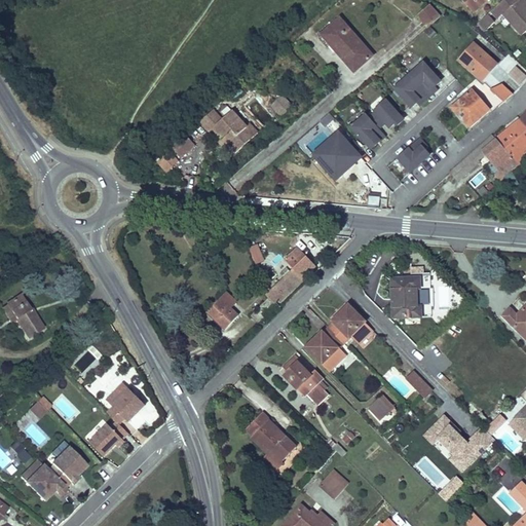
[(460,0),(473,12),(486,0),(460,0)]
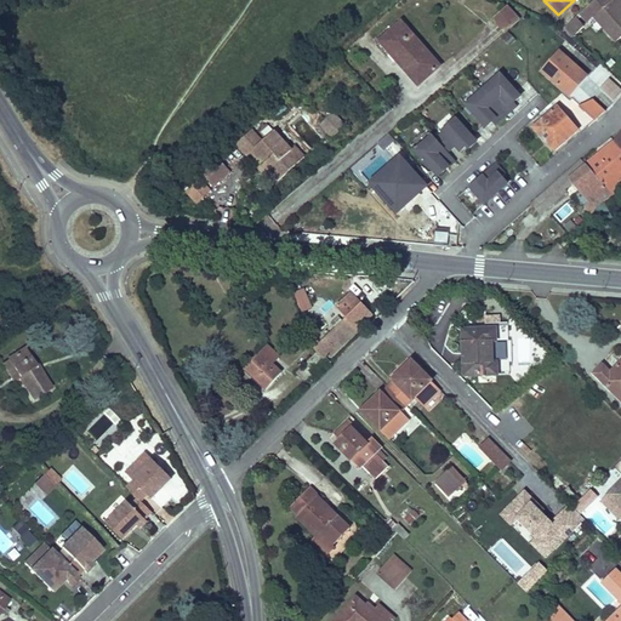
[(620,9),(611,0),(610,0),(609,3),(607,0),(593,0),(588,5),(596,13),(593,17),(615,41),(620,36),(620,9)]
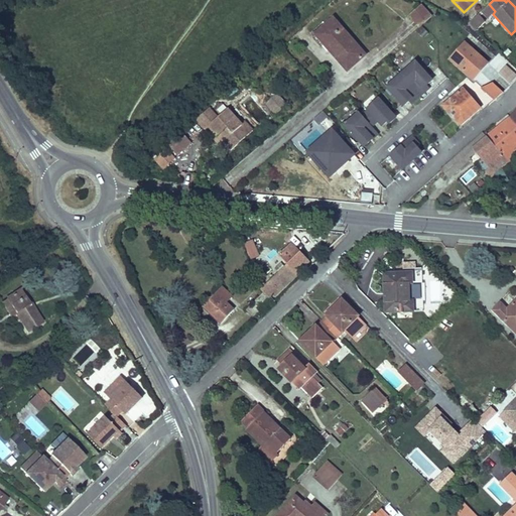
[(495,11),(489,4),(481,12),(488,19),(493,14),(495,11)]
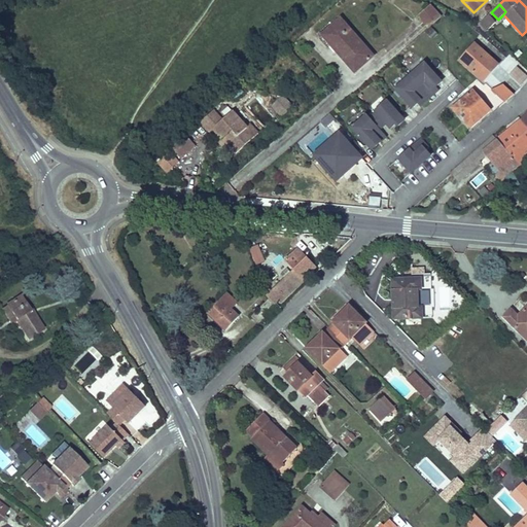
[(418,15),(428,27),(441,16),(429,5),(418,15)]
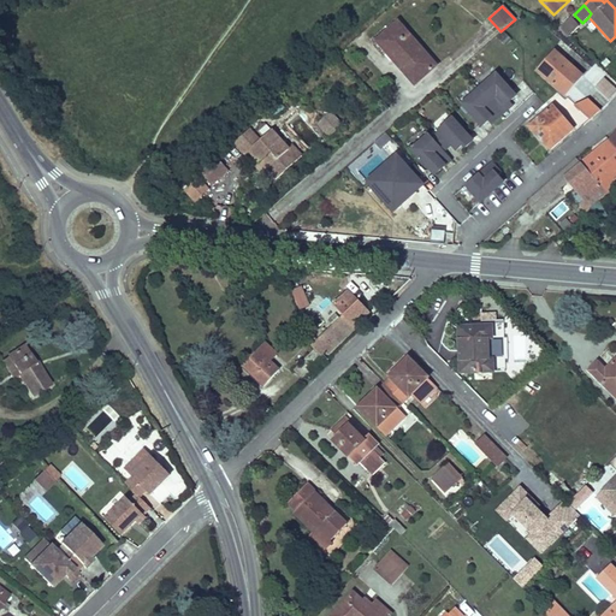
[(558,28),(569,19),(566,15),(555,24),(558,28)]
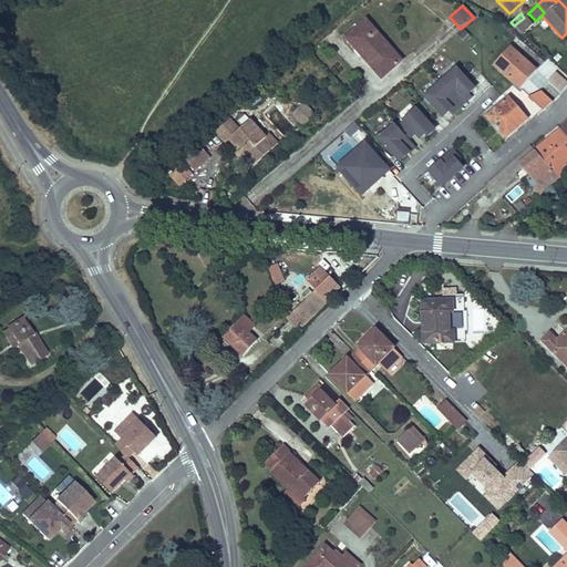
[(533,26),(525,17),(524,18),(514,26),(522,35),(533,26)]
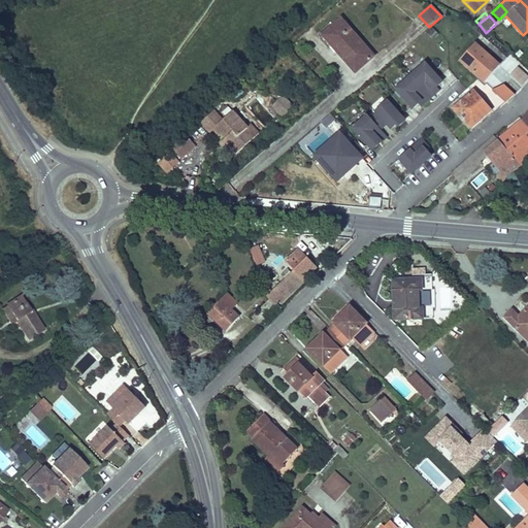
[(340,20),(323,35),(356,72),(373,56),(340,20)]
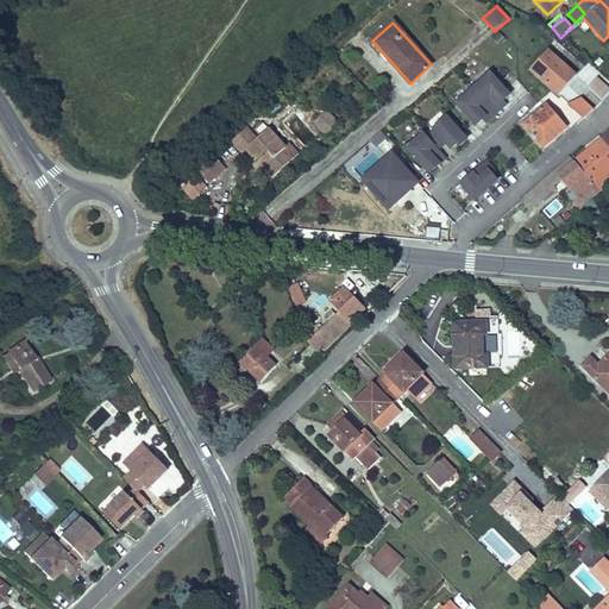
[(548,50),(532,70),(558,93),(575,75),(548,50)]
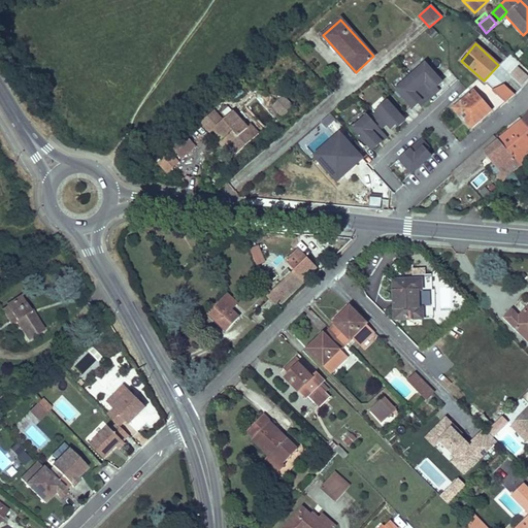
[(423,64),(408,77),(429,99),(434,93),(432,90),(440,83),(437,79),(423,64)]
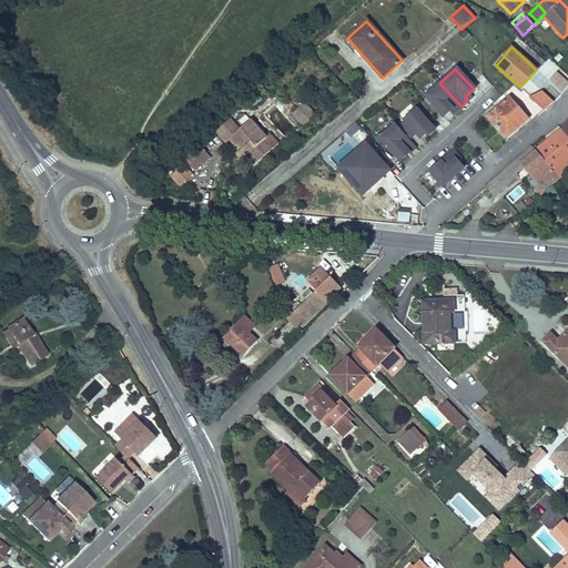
[(567,81),(556,71),(548,80),(561,92),(567,83),(567,81)]
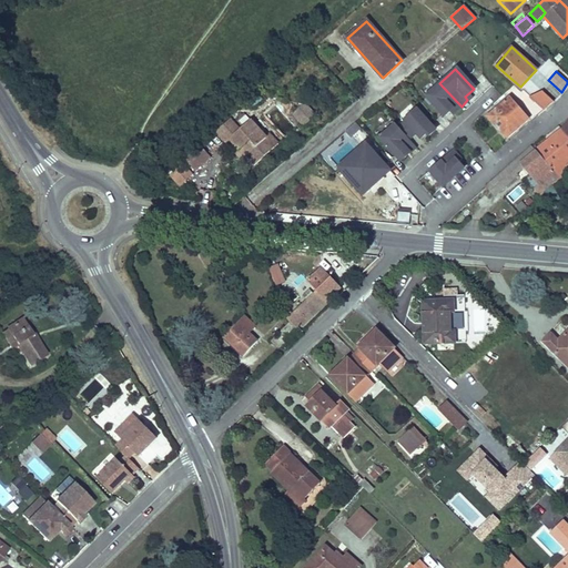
[(462,107),(439,83),(425,97),(439,113),(443,118),(452,109),(455,112),(462,107)]
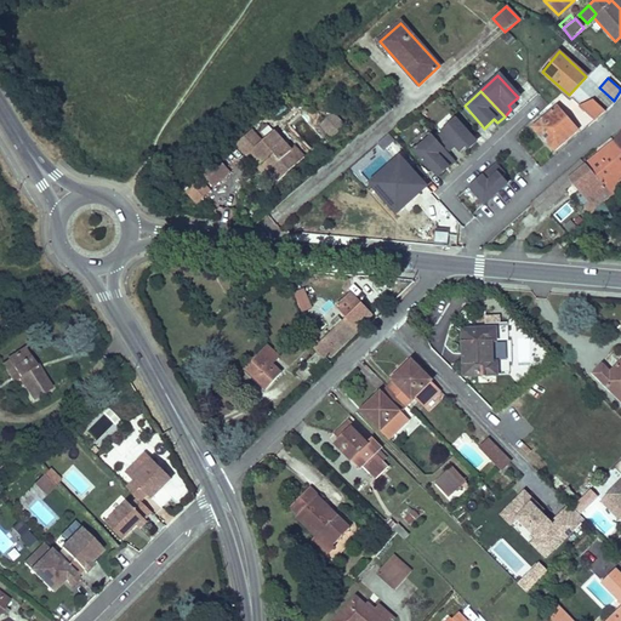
[(605,112),(593,102),(582,107),(598,120),(605,112)]
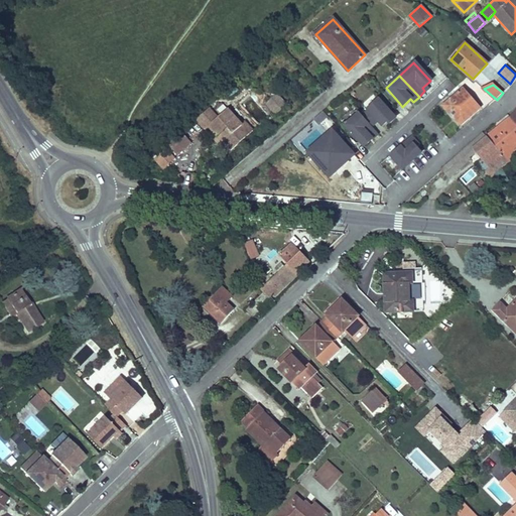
[(463,88),(443,106),(460,125),(480,108),(463,88)]
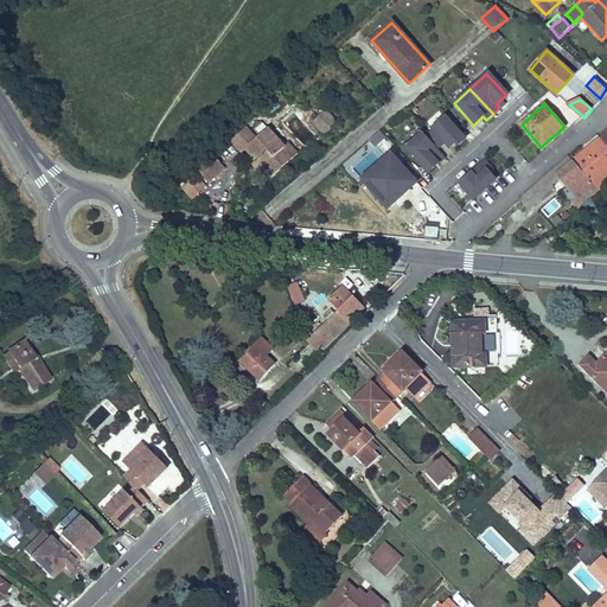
[(338,122),(327,110),(317,121),(326,132),(338,122)]
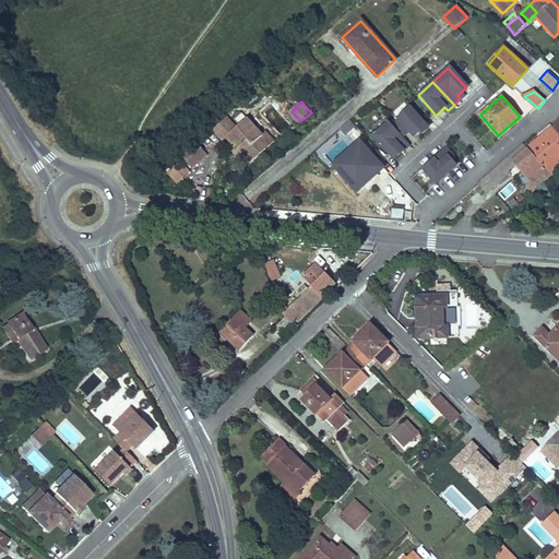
[(397,120),(391,126),(402,139),(408,132),(413,137),(418,131),(419,133),(426,127),(421,122),(408,108),(396,119),(397,120)]
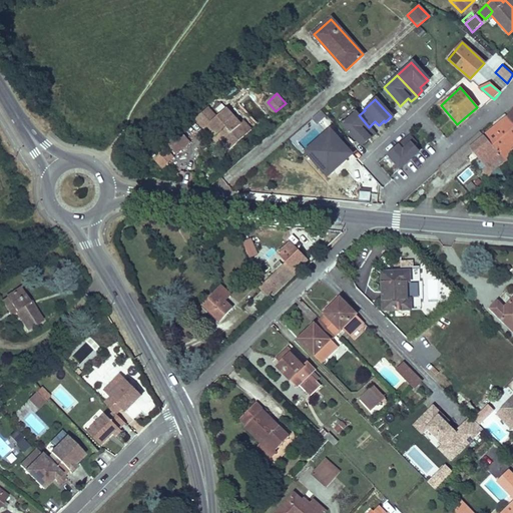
[(207,126),(215,135),(229,149),(243,136),(236,128),(240,124),(225,109),(215,117),(207,108),(194,119),(203,128),(207,126)]
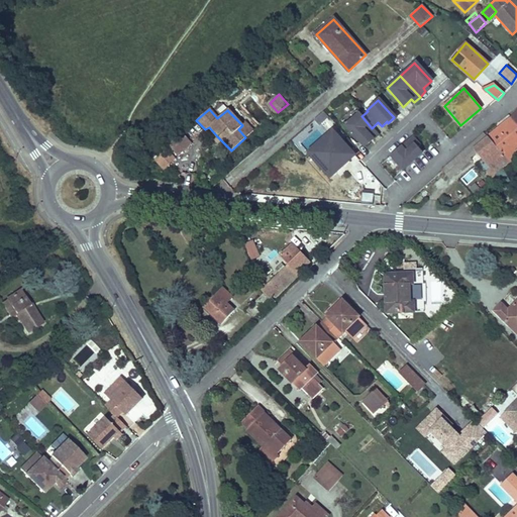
[(328,118),(324,113),(316,120),(320,125),(328,118)]
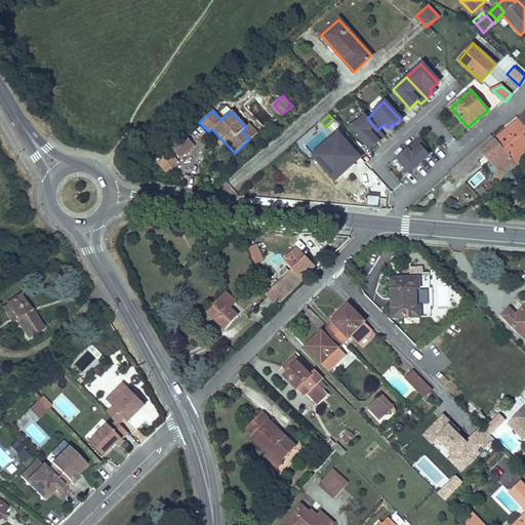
[(364,115),(350,128),(364,144),(369,150),(384,136),(377,130),(367,118),(364,115)]
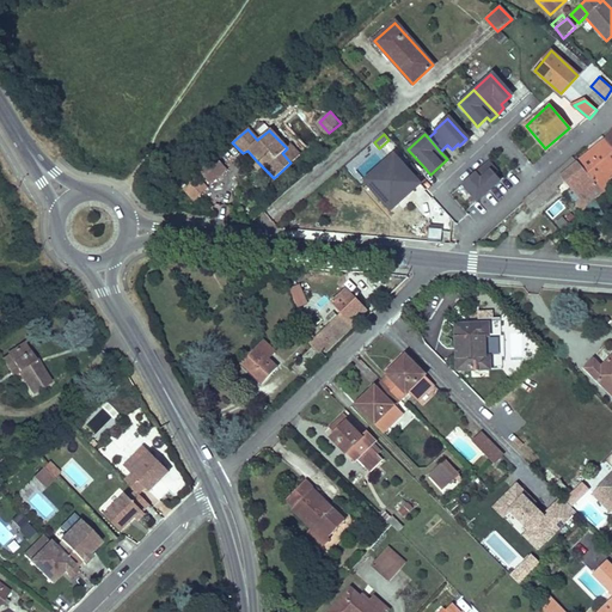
[(611,146),(606,140),(576,163),(601,193),(607,189),(603,184),(611,175),(611,146)]
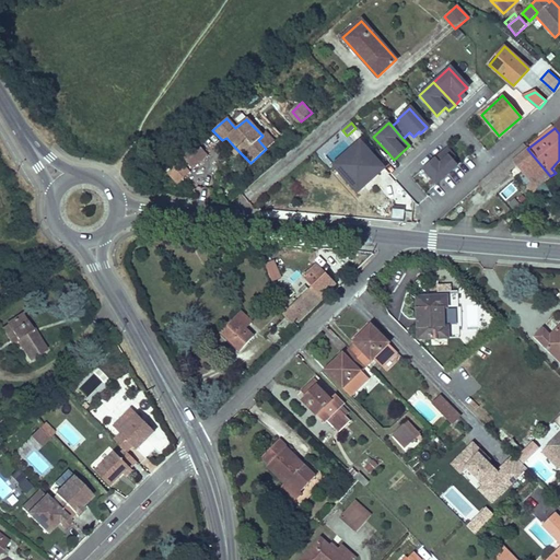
[(263,136),(258,140),(266,149),(270,144),(263,136)]
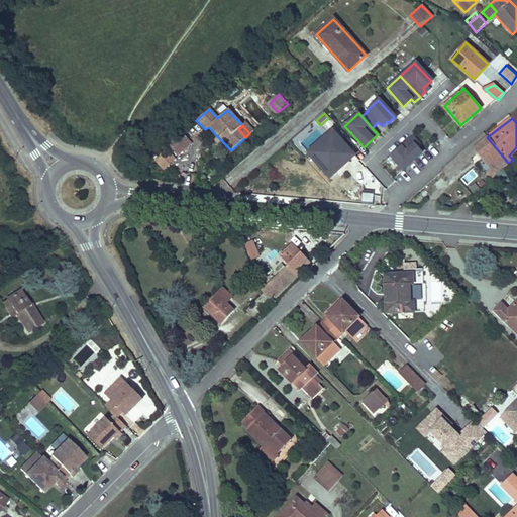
[(167,143),(177,154),(191,142),(181,130),(167,143)]
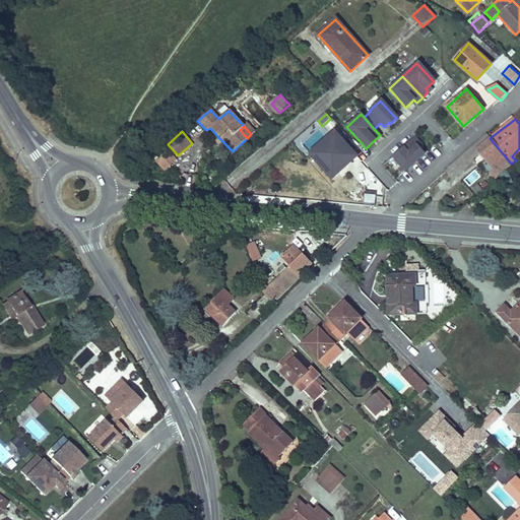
[(319,155),(330,145),(331,146),(339,139),(333,133),(325,140),(314,150),(310,154),(317,163),(321,158),(319,155)]
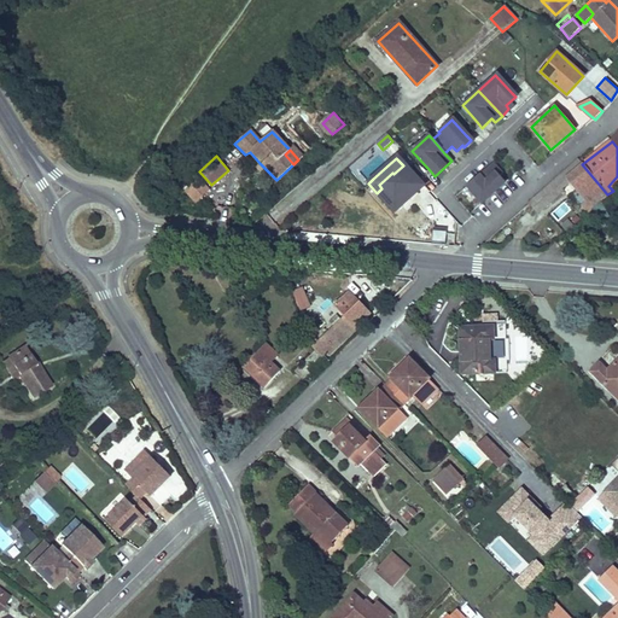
[(578,159),(538,194),(548,204),(564,191),(561,188),(571,180),(587,200),(581,205),(588,213),(607,194),(582,164),(578,159)]
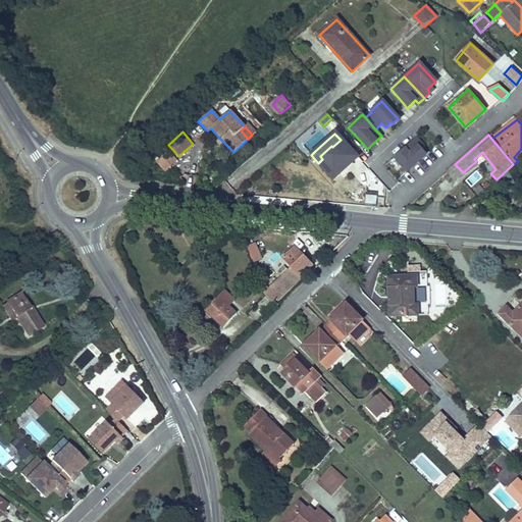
[(233,152),(219,138),(216,141),(229,155),(233,152)]
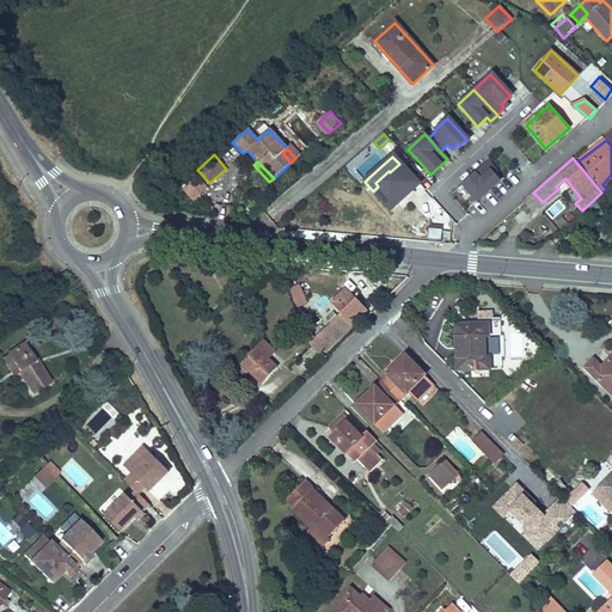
[(487,161),(461,184),(477,201),(499,182),(490,172),(494,169),(487,161)]
